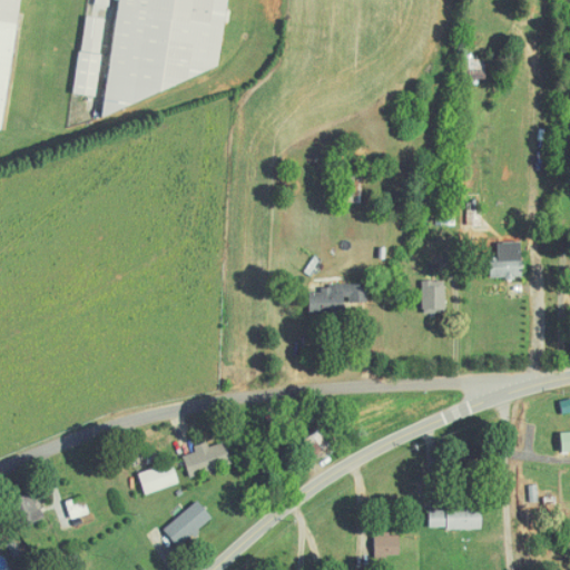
[(20,0),(0,0),(0,136),(5,135),(20,0)]
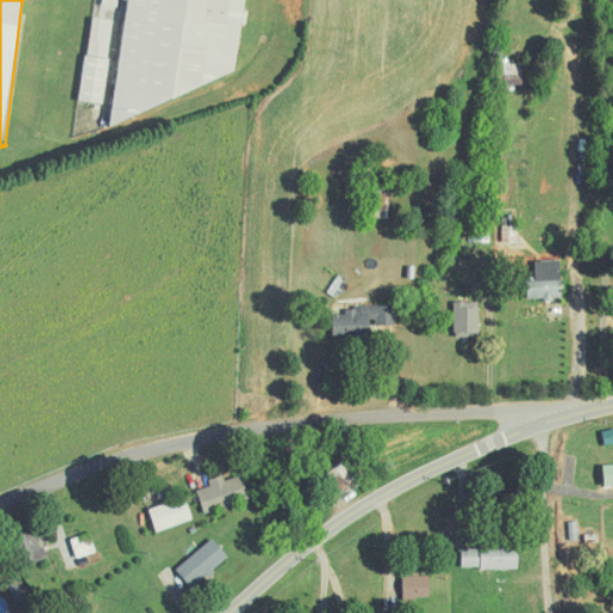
[(246,0),(128,0),(115,116),(120,117),(237,73),(246,0)]
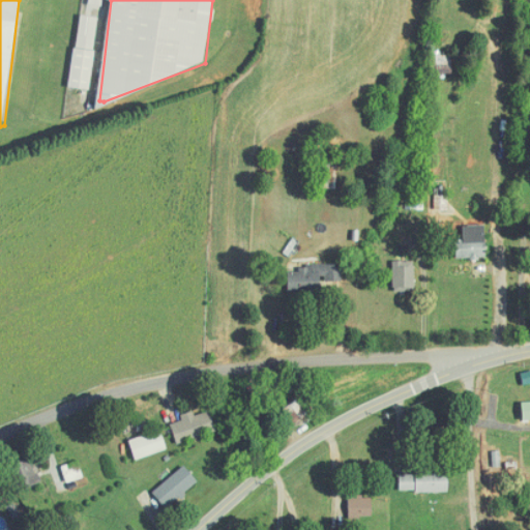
[(70,87),(89,90),(99,18),(81,15),(70,87)]
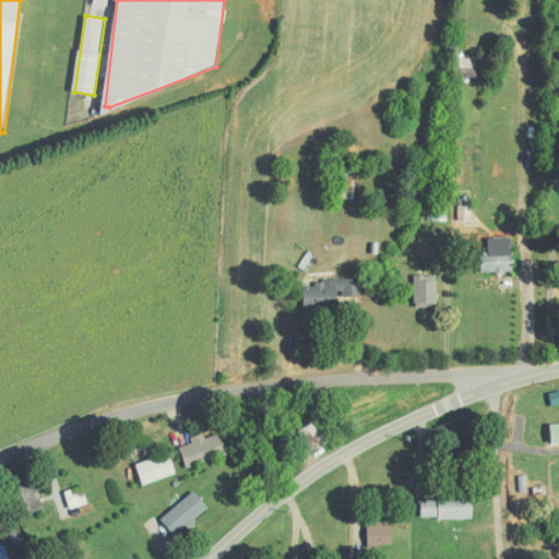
[(512,237),(488,238),(489,253),(482,253),(482,273),(513,272),(512,237)]
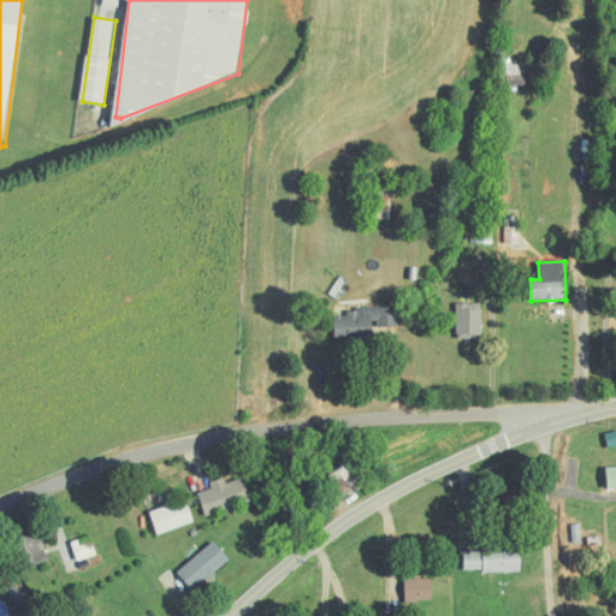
[(481,338),(483,303),(458,302),(458,337),(481,338)]
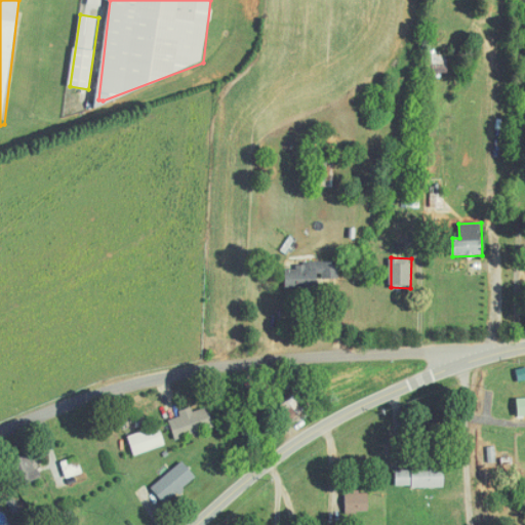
[(335,278),(335,261),(323,261),(323,278),(335,278)]
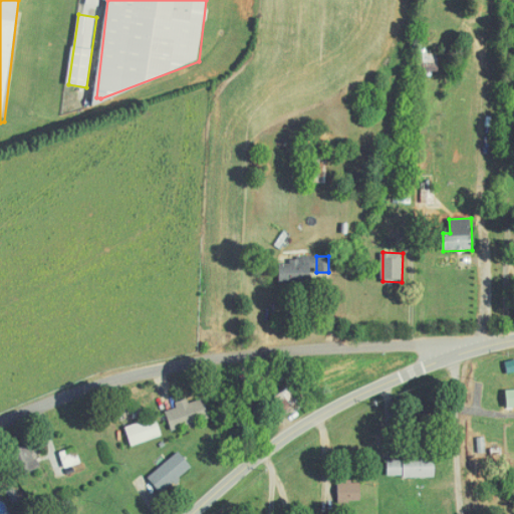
[(279,258),(280,282),(310,281),(310,257),(279,258)]
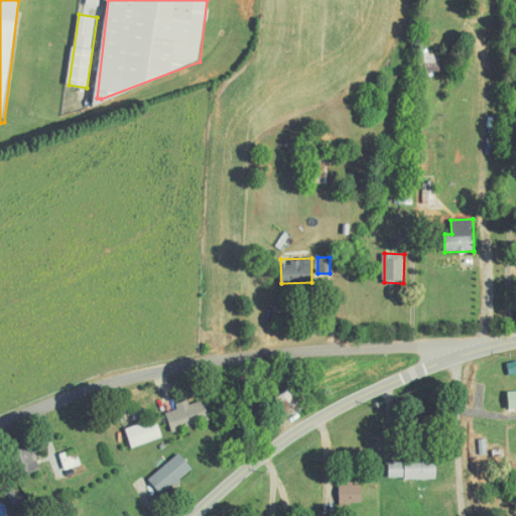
[(205,400),(190,405),(188,400),(176,404),(177,408),(166,412),(172,432),(211,420),(205,400)]
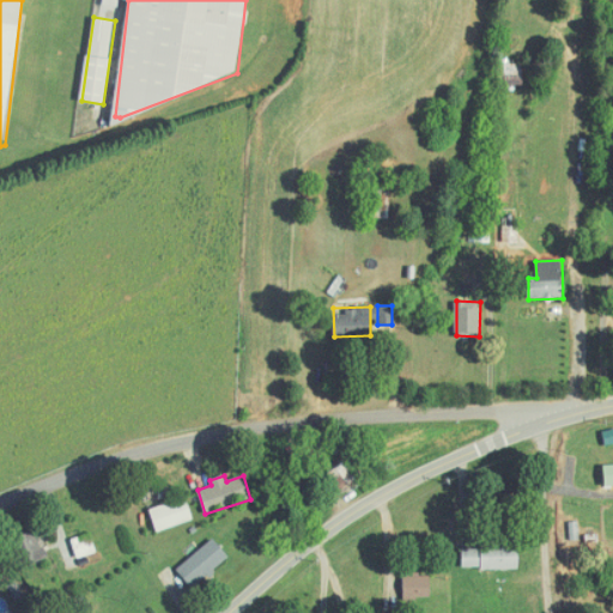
[(156,529),(193,521),(187,498),(151,507),(156,529)]
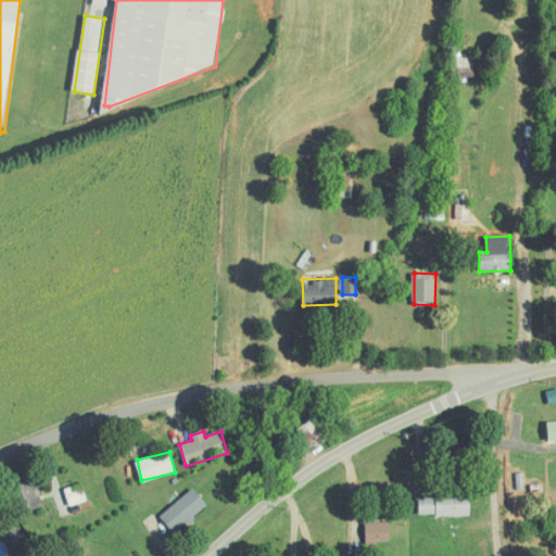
[(9,490),(20,518),(41,508),(29,480),(9,490)]
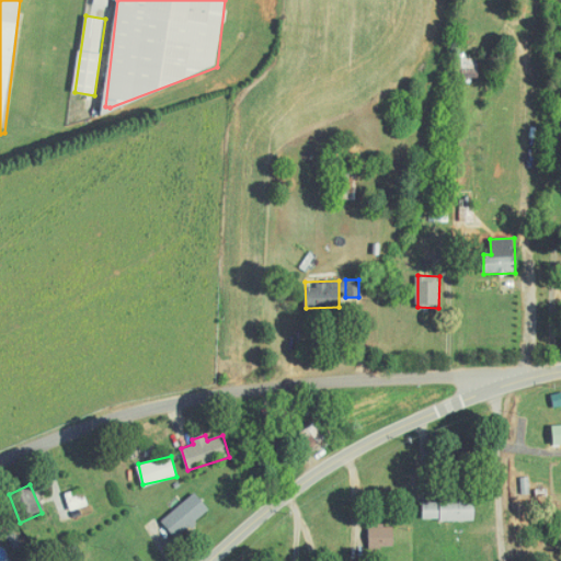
[(66,493),(72,511),(90,505),(83,488),(66,493)]
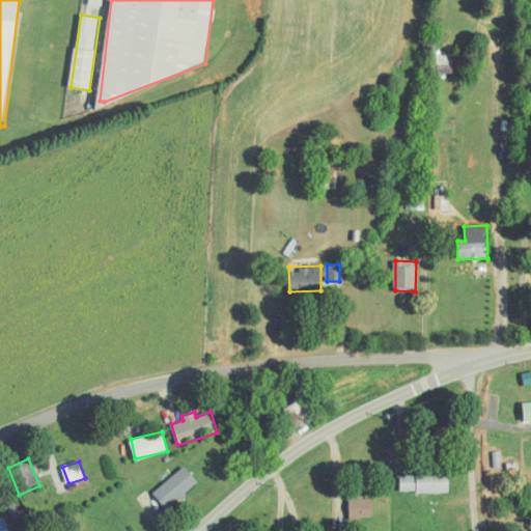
[(199,484),(187,468),(154,492),(166,508),(199,484)]
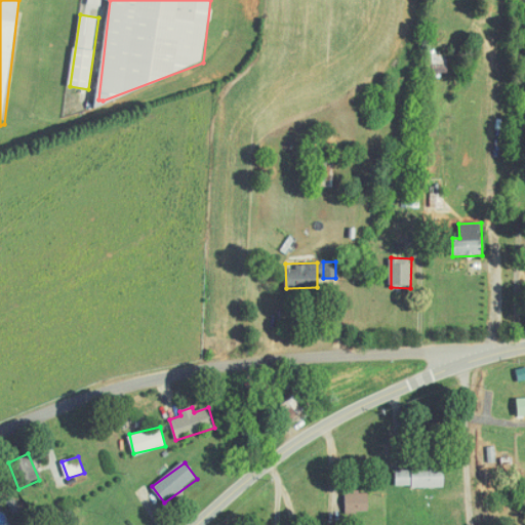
[(397,487),(444,486),(443,468),(396,469),(397,487)]
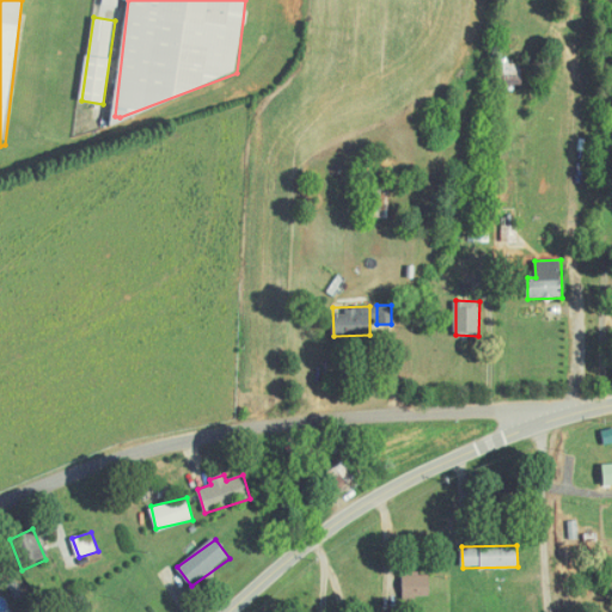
[(409,595),(429,597),(429,575),(410,575),(409,595)]
